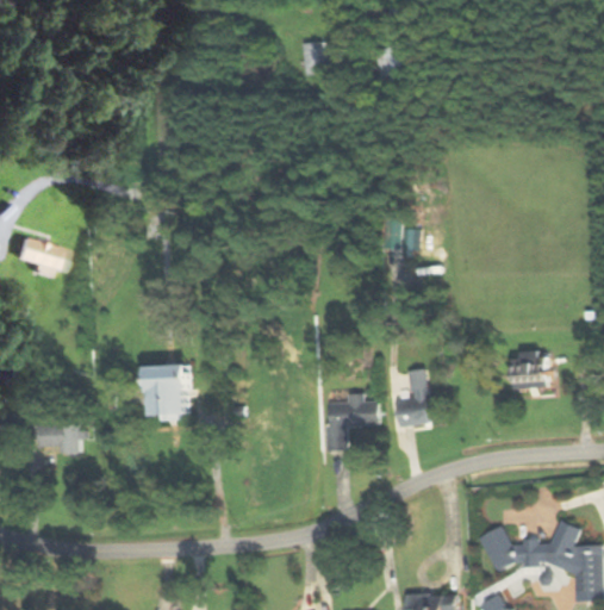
[(300,43),(303,74),(325,73),(323,41),(300,43)]
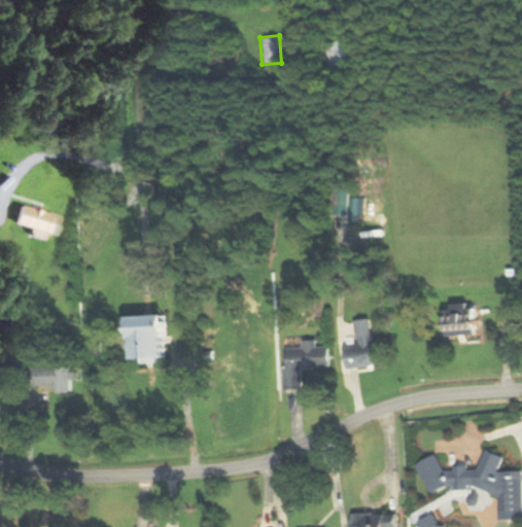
[(353,69),(346,38),(323,43),(329,74),(353,69)]
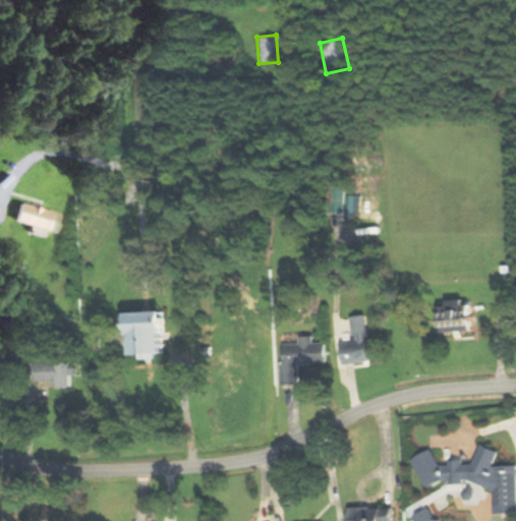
[(52,213),(12,204),(8,223),(47,232),(52,213)]
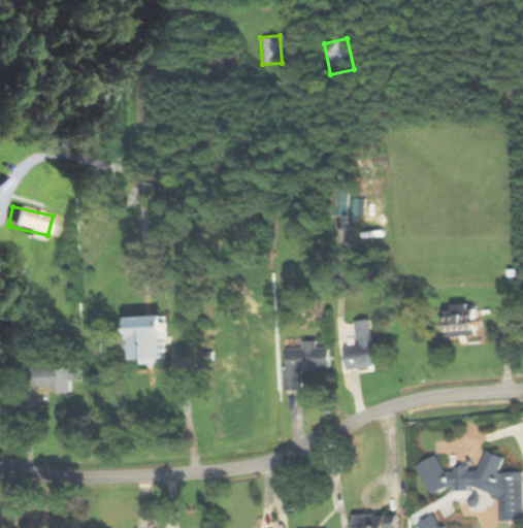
[(474,334),(474,305),(442,305),(442,334),(474,334)]
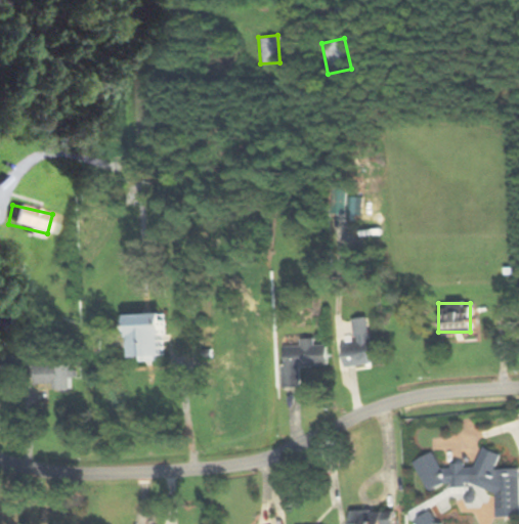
[(161,355),(159,312),(124,314),(126,357),(161,355)]
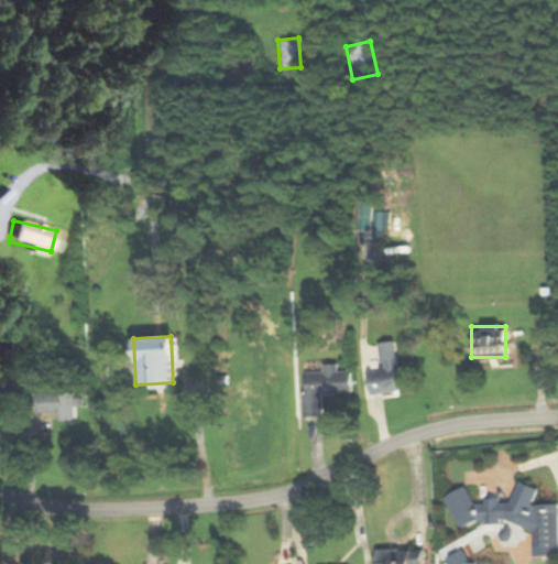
[(364,369),(367,394),(408,390),(405,364),(394,366),(393,357),(380,358),(381,367),(364,369)]
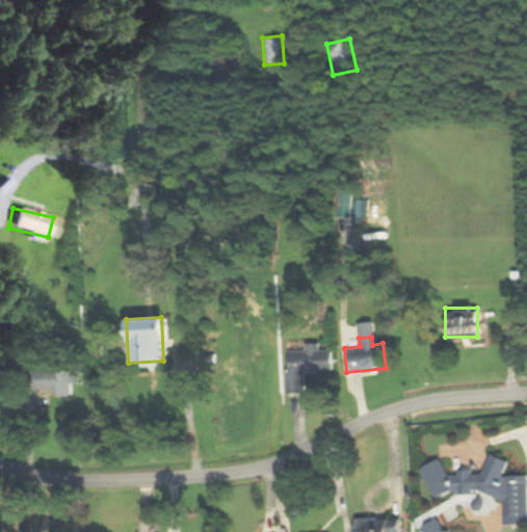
[(328,349),(316,349),(316,342),(302,342),(302,351),(284,351),(284,393),(301,393),(301,371),(330,371),(328,349)]
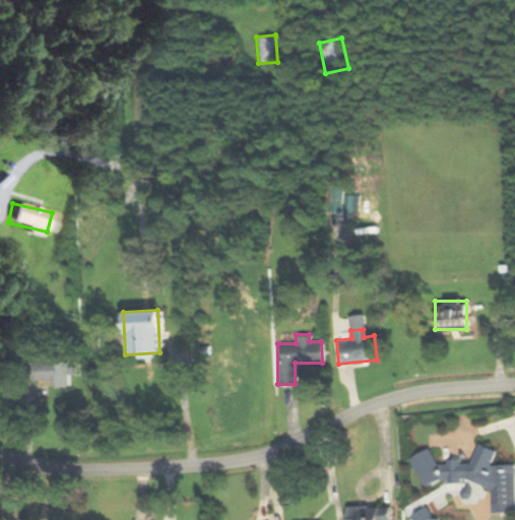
[(50,380),(50,386),(69,386),(68,360),(30,361),(31,380),(50,380)]
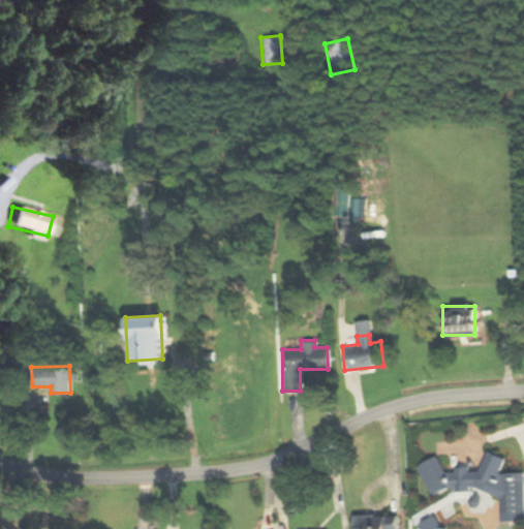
[(522,472),(499,472),(499,455),(482,455),(480,456),(480,468),(453,469),(448,471),(441,471),(434,456),(415,464),(429,495),(452,486),(454,490),(493,491),(498,501),(498,520),(523,520),(522,472)]
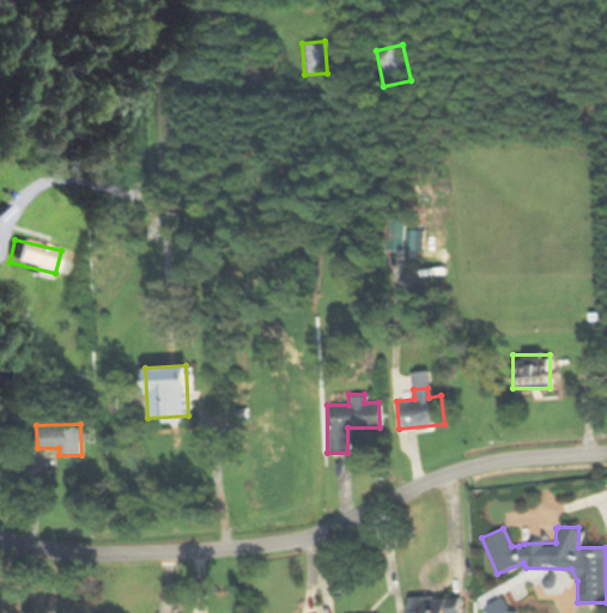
[(507,612),(499,592),(479,599),(484,612),(507,612)]
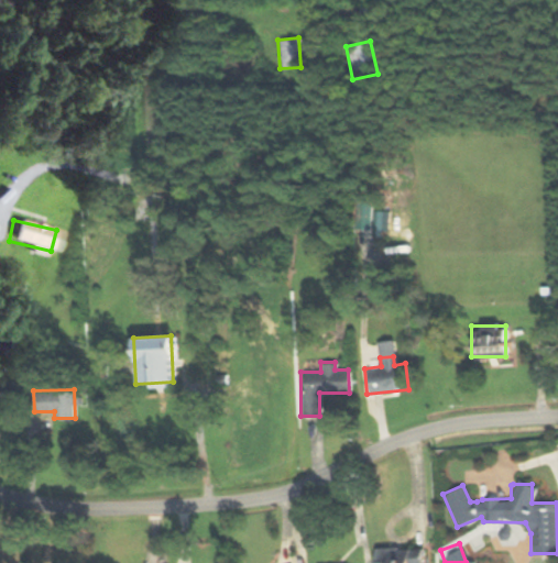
[(378,562),(420,562),(420,547),(378,547),(378,562)]
